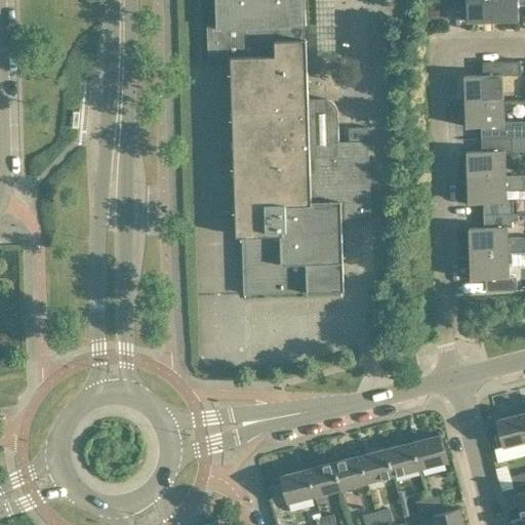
[(363,221),(370,221),(368,127),(349,128),(349,142),(338,142),(337,114),(337,111),(336,108),(334,105),(331,102),(328,101),(325,99),(321,98),(308,99),(306,40),(305,40),(304,26),(306,26),(305,0),(214,0),(216,27),(207,27),(208,66),(231,66),(236,236),(242,236),(244,294),(344,291),(341,217),(362,216),(363,221)]
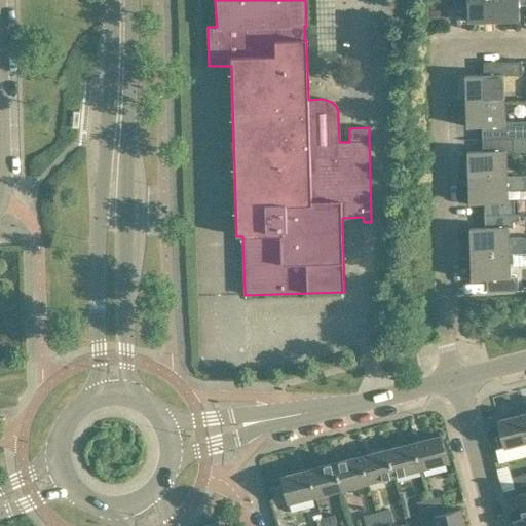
[(454,0),(455,7),(466,6),(467,22),(486,22),(493,21),(493,19),(492,0),(454,0)]
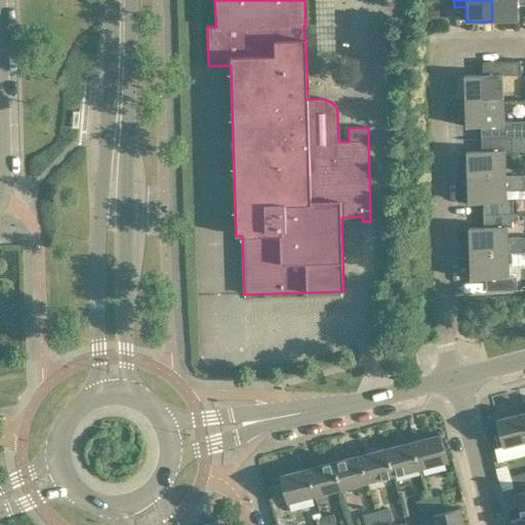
[(524,0),(491,0),(492,18),(492,21),(500,21),(518,21),(518,5),(524,4),(524,0)]
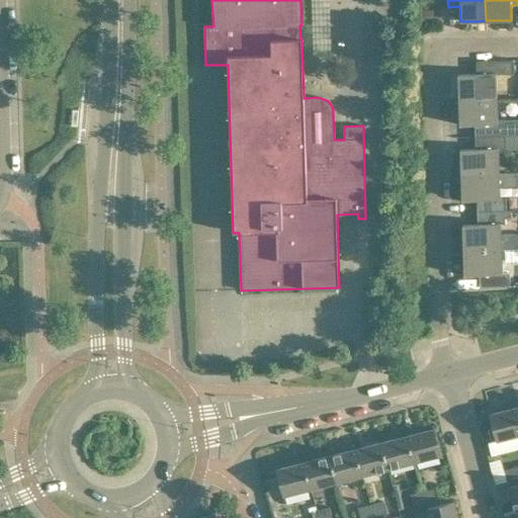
[(457,74),(458,92),(458,99),(496,98),(495,74),(513,73),(513,60),(476,61),(477,74),(457,74)]
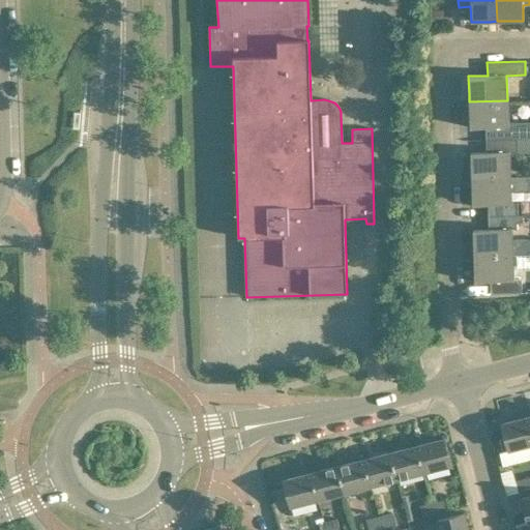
[(529,121),(508,122),(507,100),(469,101),(470,128),(486,127),(486,140),(529,138),(529,121)]
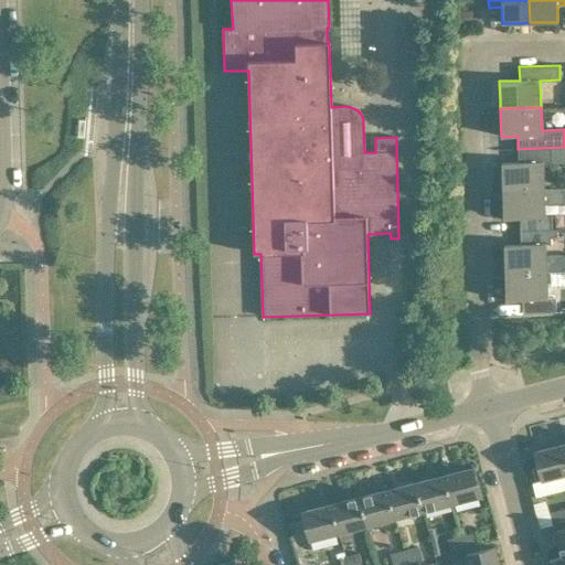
[(544,189),(543,163),(552,163),(551,148),(518,149),(519,162),(502,163),(502,190),(544,189)]
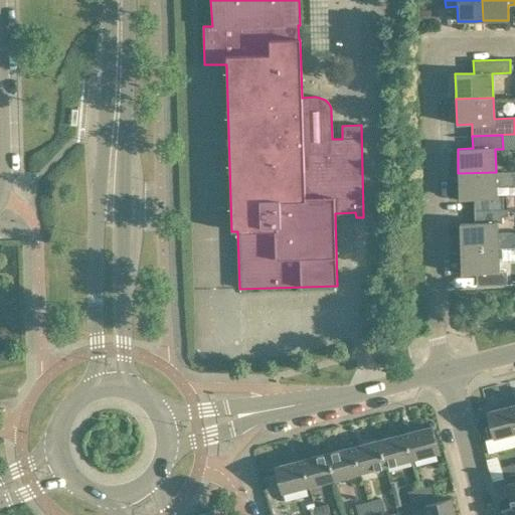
[(496,187),(514,186),(514,171),(496,172),(458,173),(459,199),(474,199),(475,210),(503,209),(503,198),(497,198),(496,187)]
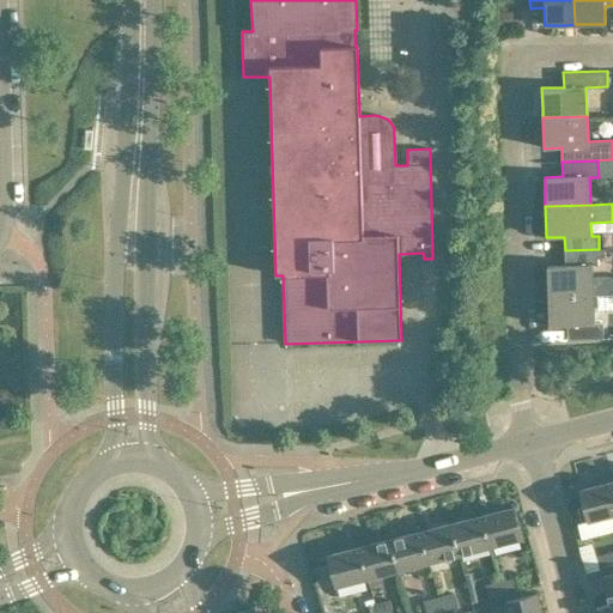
[(612,277),(592,278),(592,265),(598,265),(598,258),(604,256),(604,249),(599,249),(565,250),(565,265),(547,266),(548,296),(593,295),(593,296),(612,295),(612,277)]
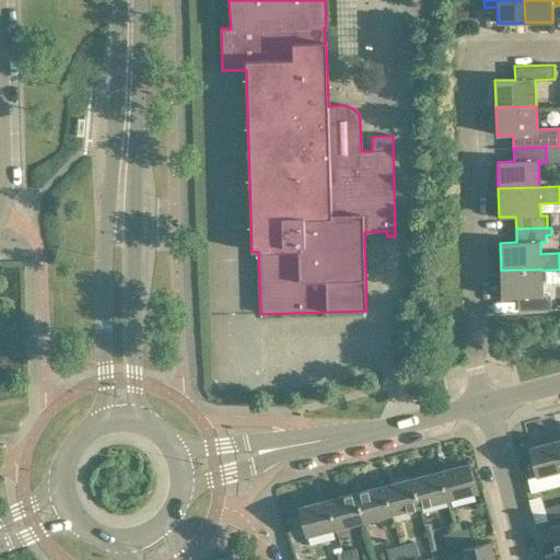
[(541,295),(541,270),(541,269),(501,270),(501,298),(517,298),(518,311),(551,310),(550,295),(541,295)]
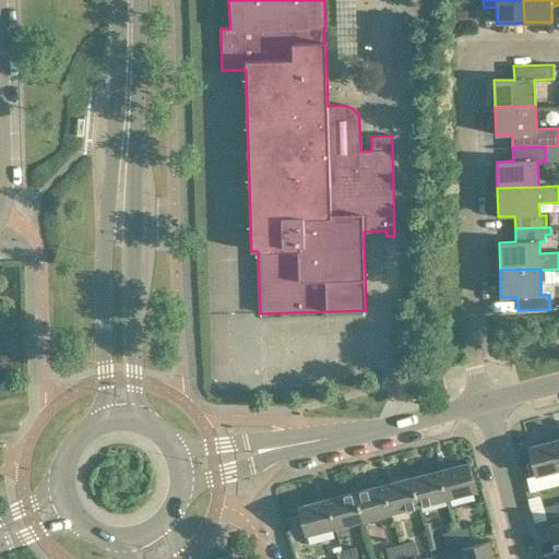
[(537,474),(525,477),(530,491),(558,484),(558,441),(558,439),(531,447),(537,474)]
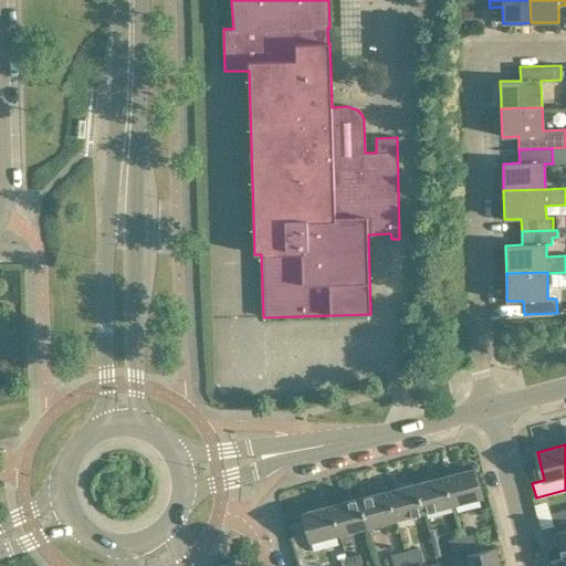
[(472,469),(444,475),(452,504),(480,498),(472,469)]
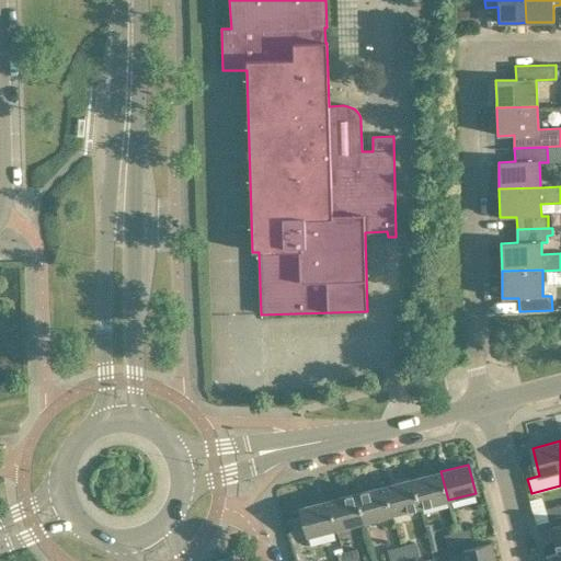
[(448,500),(441,471),(412,479),(420,507),(448,500)]
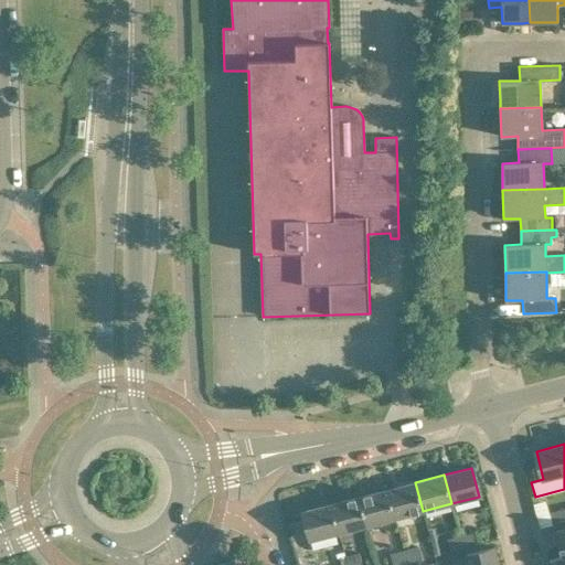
[(423,511),(415,482),(387,490),(395,518),(423,511)]
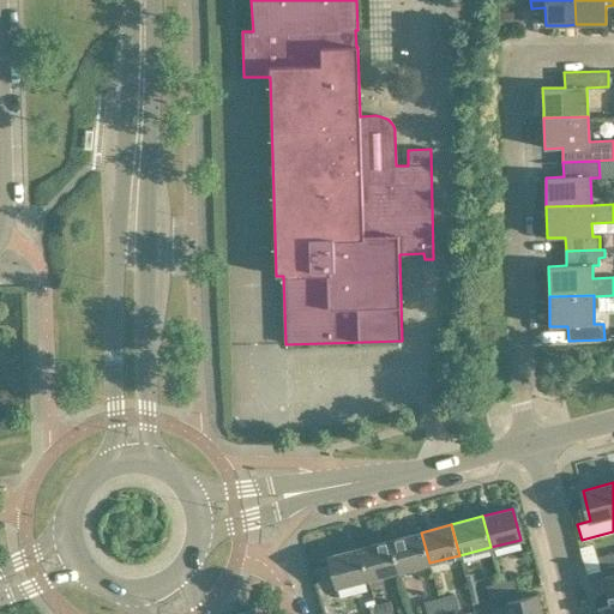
[(429,563),(421,533),(390,540),(398,571),(429,563)]
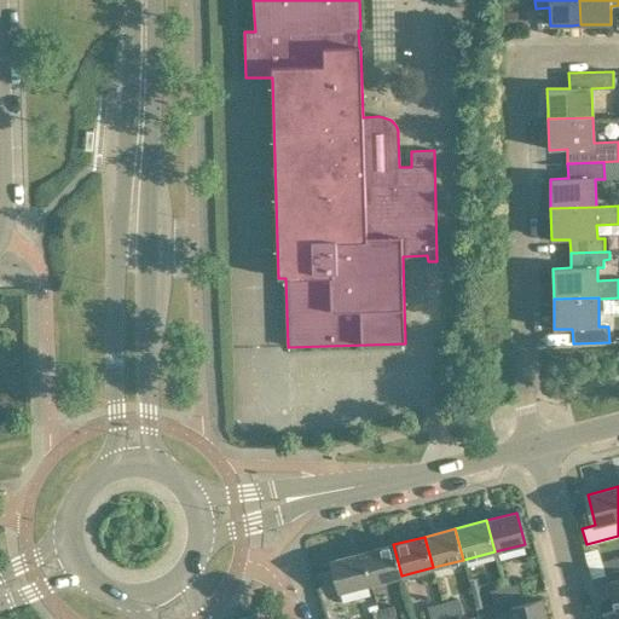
[(401,576),(393,544),(363,553),(371,584),(401,576)]
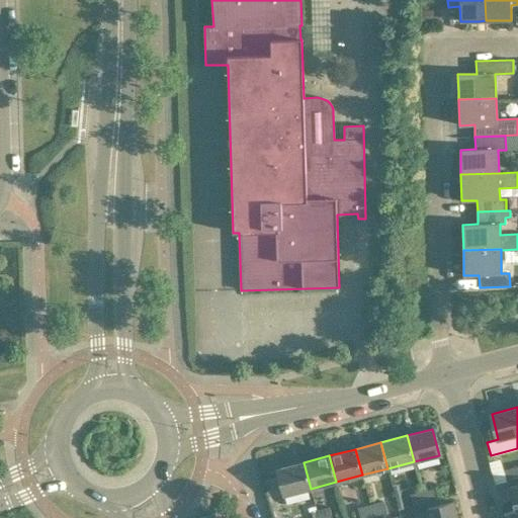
[(311,489),(304,462),(277,469),(284,495),(311,489)]
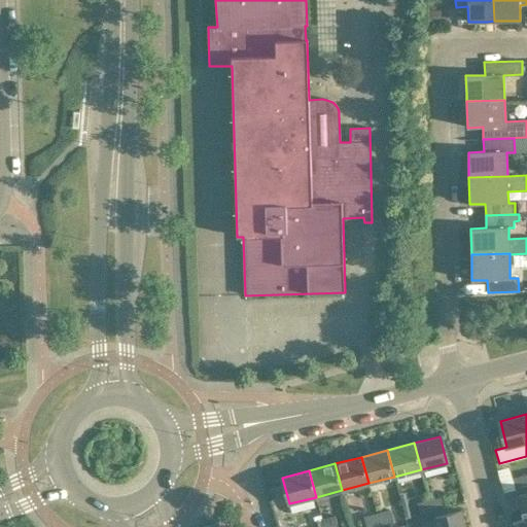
[(526,486),(526,475),(515,478),(518,489),(526,486)]
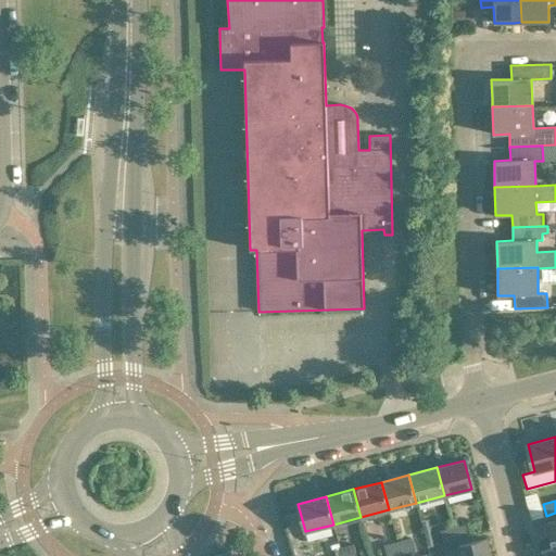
[(434,545),(428,519),(421,520),(428,546),(434,545)]
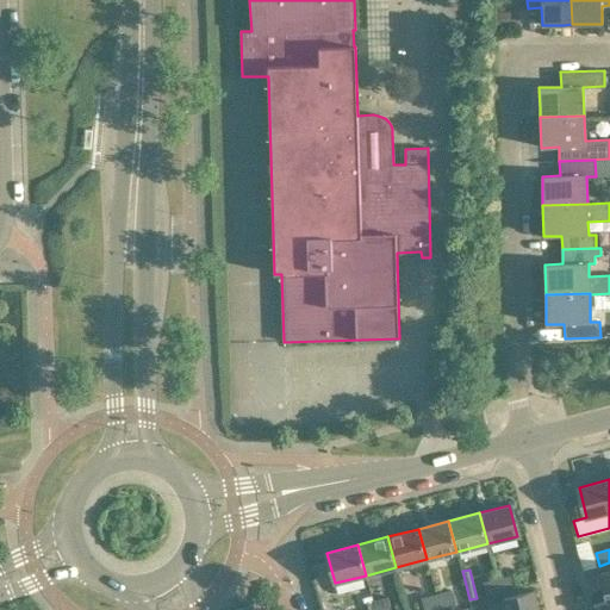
[(516,587),(512,574),(493,579),(497,592),(516,587)]
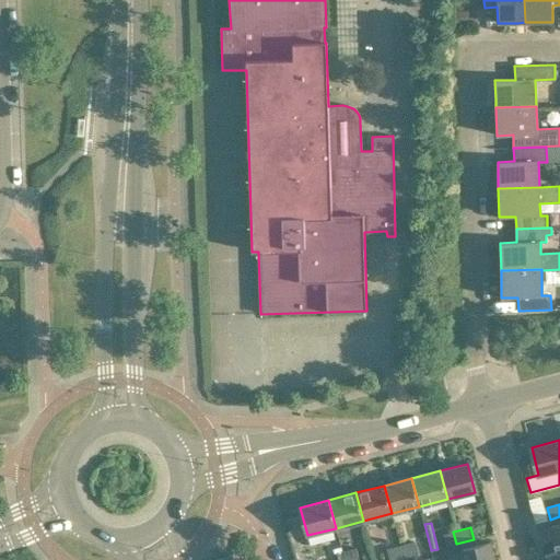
[(456,544),(453,532),(442,534),(445,546),(456,544)]
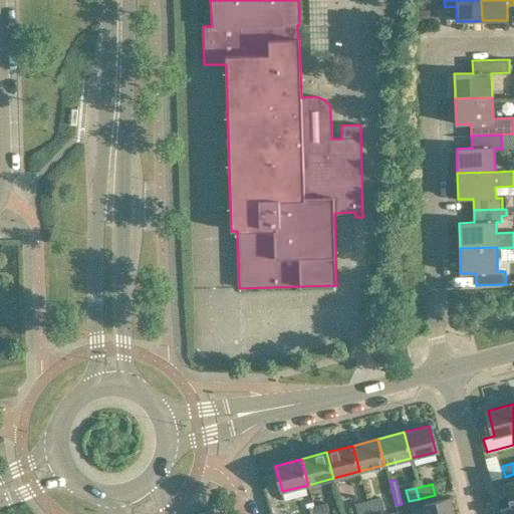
[(380,496),(365,500),(368,511),(383,507),(380,496)]
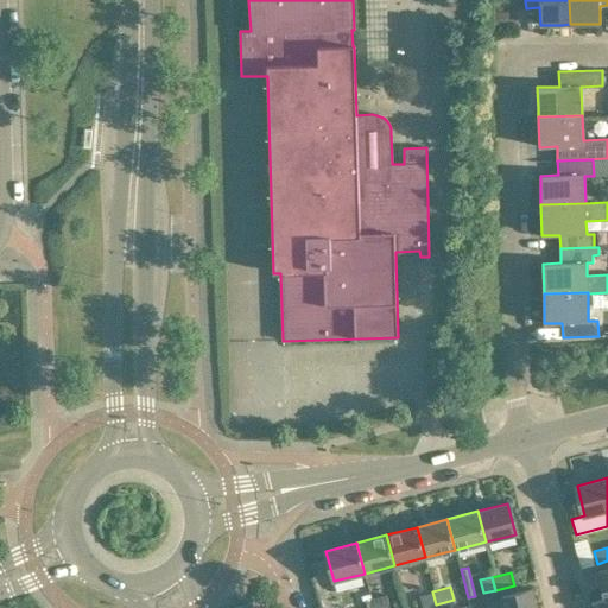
[(536,607),(532,589),(502,597),(505,607),(536,607)]
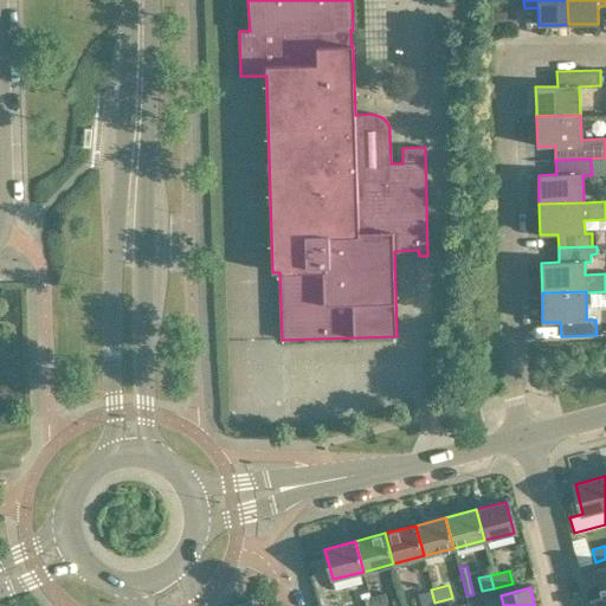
[(434,605),(434,603),(431,590),(419,593),(421,605),(434,605)]
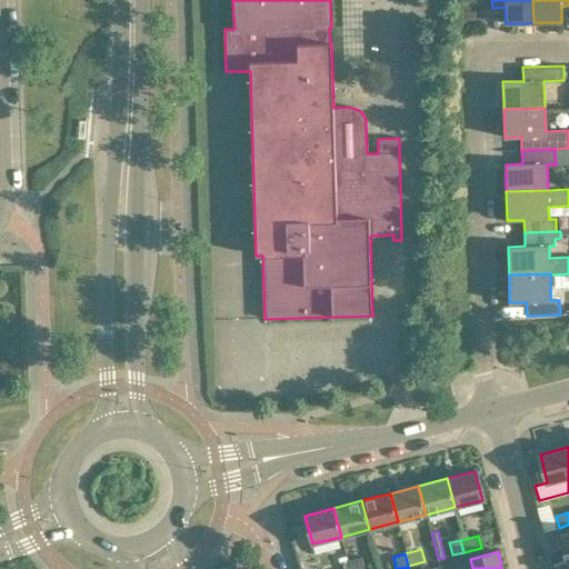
[(365,568),(361,556),(348,560),(350,568),(365,568)]
